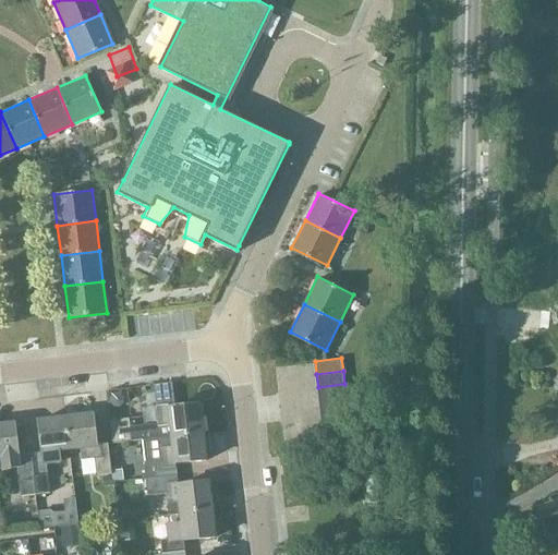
[(171,382),(155,383),(158,403),(167,402),(168,407),(174,406),(171,382)]
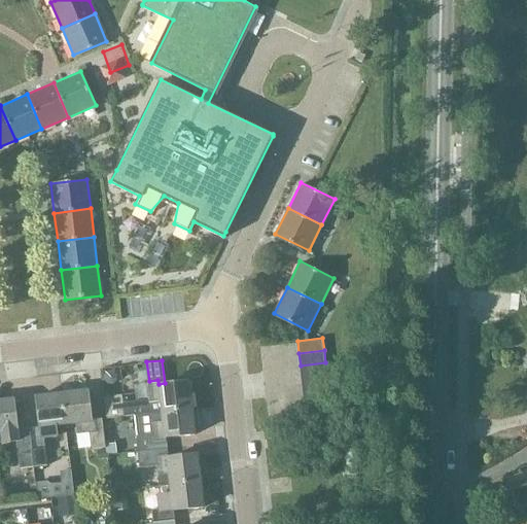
[(301,365),(302,378),(327,376),(325,362),(301,365)]
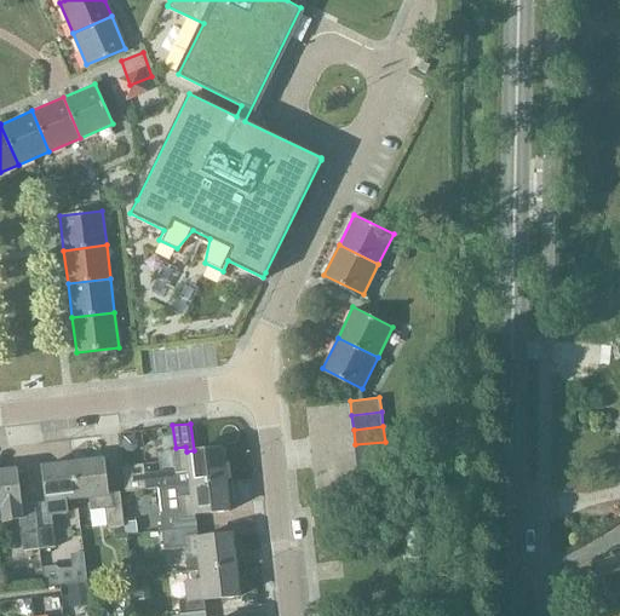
[(355,444),(356,460),(386,456),(385,442),(355,444)]
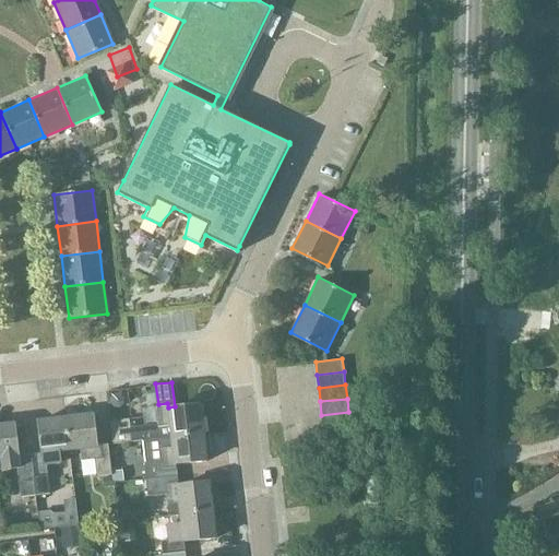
[(129,417),(109,420),(113,442),(142,439),(144,439),(203,432),(200,403),(175,406),(168,407),(167,403),(158,404),(155,405),(157,422),(130,425),(129,417)]
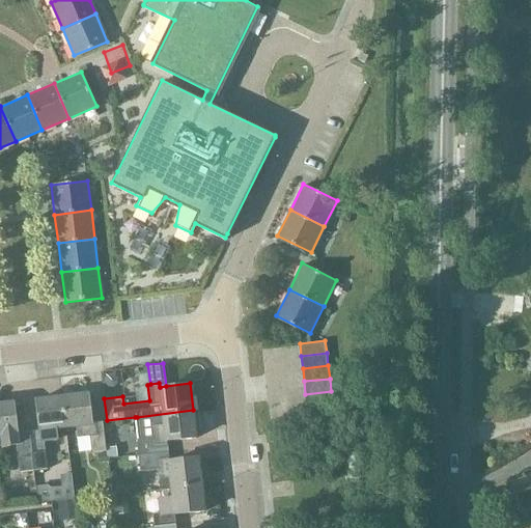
[(305,394),(307,407),(332,404),(331,391),(305,394)]
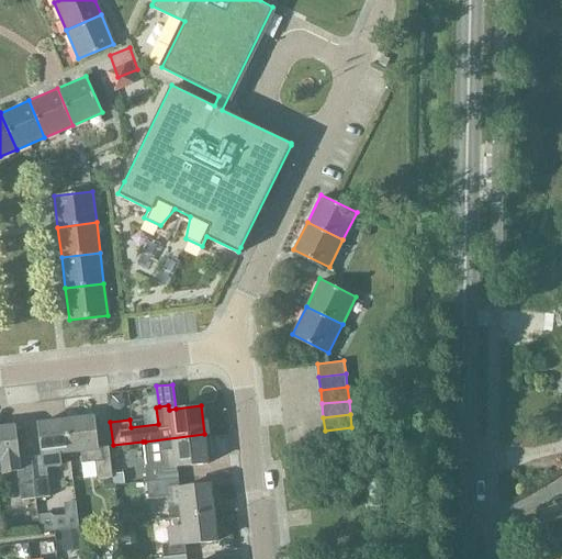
[(109,443),(96,444),(92,415),(65,420),(69,451),(80,449),(81,461),(94,459),(96,478),(112,476),(109,443)]
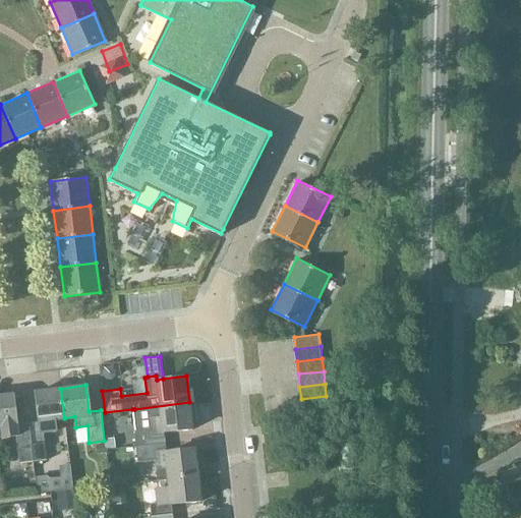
[(54,419),(64,418),(60,389),(35,392),(38,421),(29,422),(33,459),(46,458),(43,432),(55,429),(54,419)]
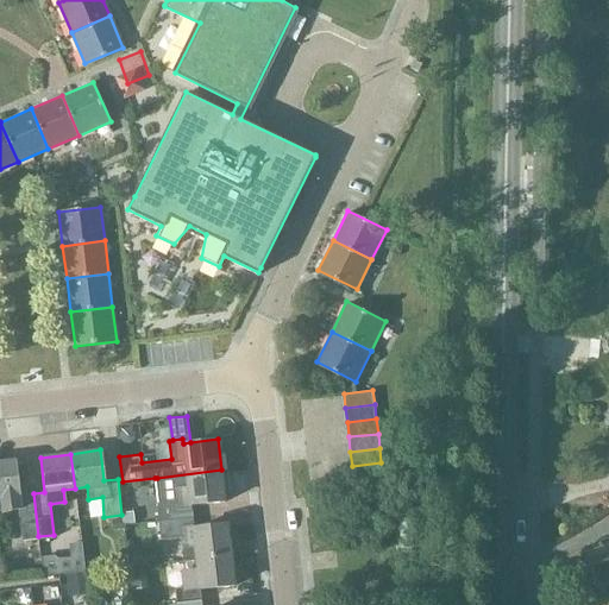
[(38,536),(33,493),(33,490),(18,491),(13,460),(0,461),(0,496),(0,497),(2,510),(18,508),(22,539),(38,536)]
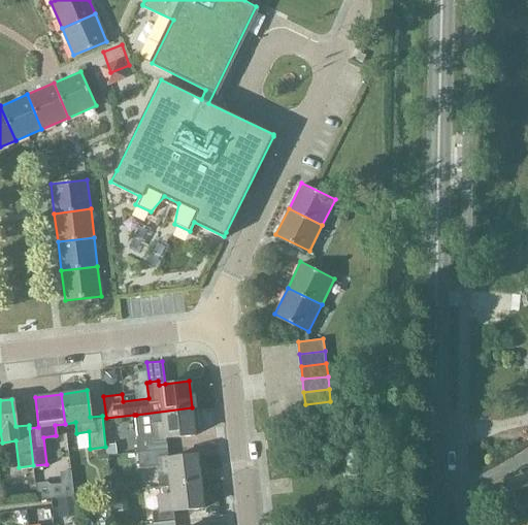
[(332,414),(330,401),(305,404),(306,417),(332,414)]
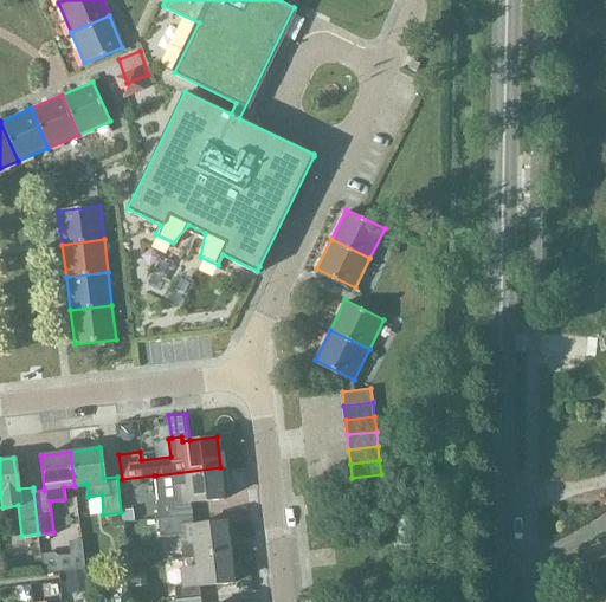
[(220,467),(156,476),(159,499),(156,500),(159,518),(191,513),(189,505),(189,502),(224,497),(220,467)]
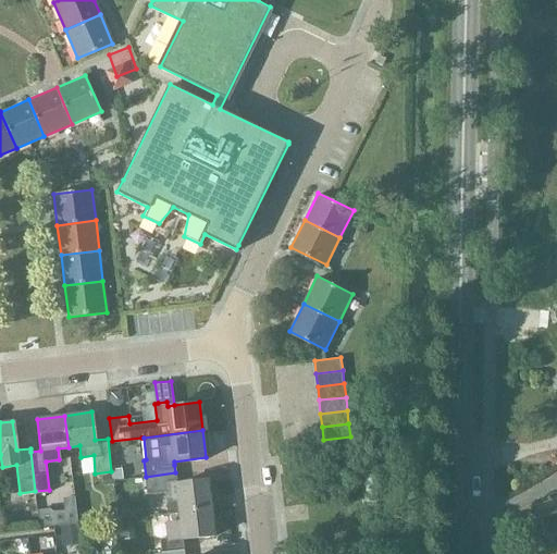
[(111,468),(112,479),(123,477),(122,467),(111,468)]
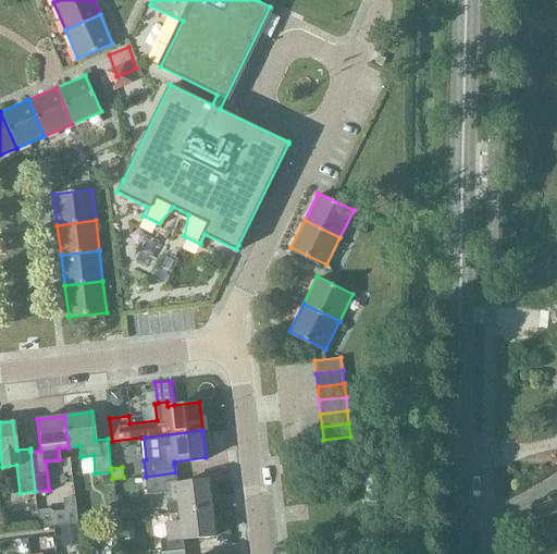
[(175,472),(146,477),(148,494),(165,492),(168,512),(178,511),(211,507),(209,480),(176,484),(175,472)]
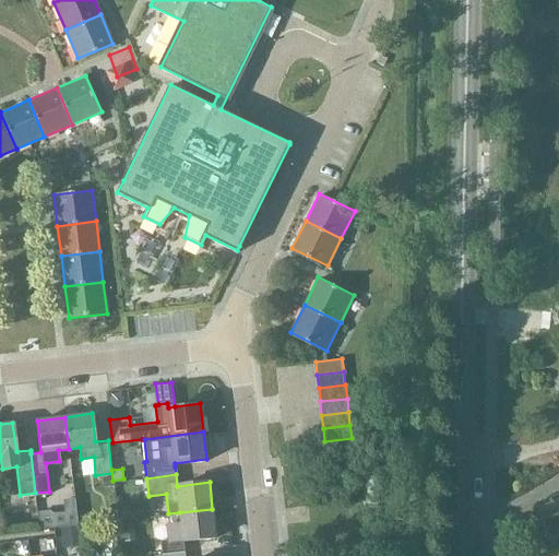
[(111,475),(103,476),(104,485),(113,483),(111,475)]
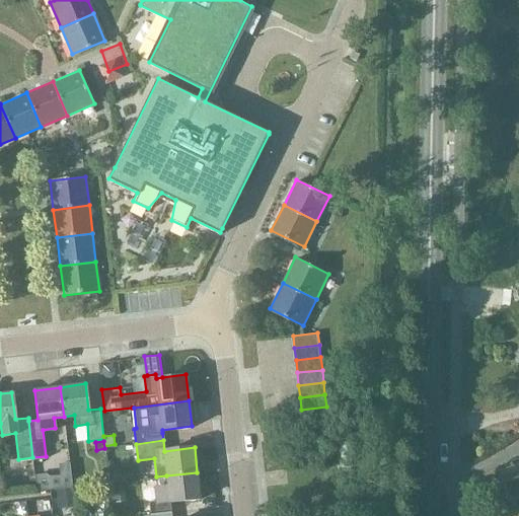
[(342,461),(352,461),(353,441),(342,441),(342,461)]
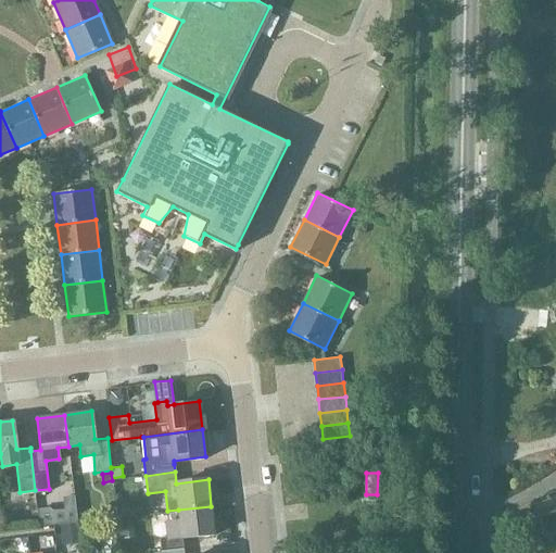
[(555,491),(552,493),(554,499),(535,504),(540,518),(539,518),(536,522),(540,531),(543,533),(544,532),(545,536),(555,532),(555,491)]
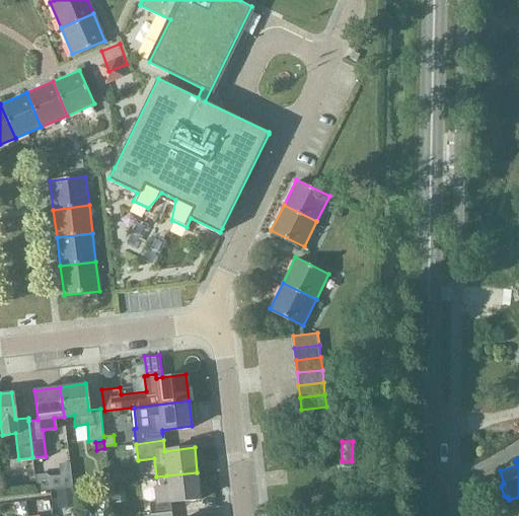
[(38,490),(51,489),(50,475),(47,472),(36,473),(38,490)]
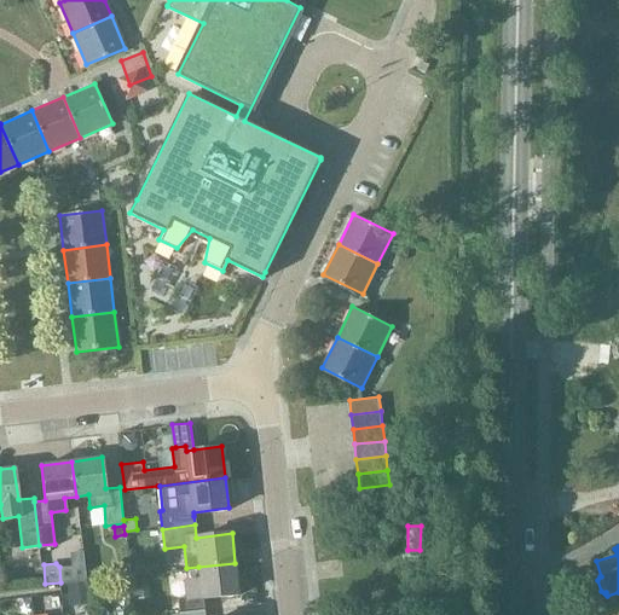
[(190,595),(178,597),(180,613),(204,609),(203,597),(238,593),(235,563),(198,567),(186,568),(187,580),(190,595)]
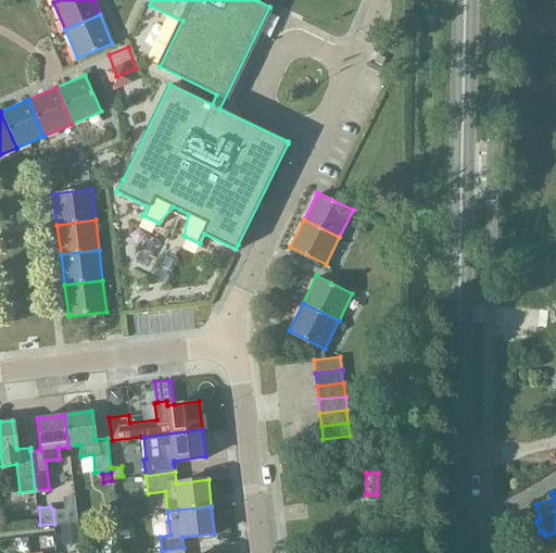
[(14,514),(1,515),(2,524),(15,522),(14,514)]
